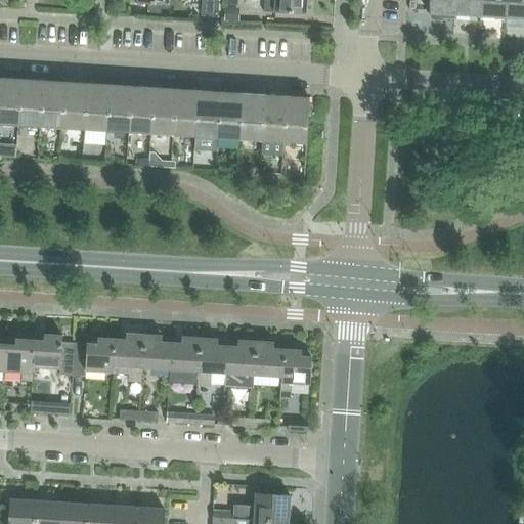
[(203,0),(202,17),(206,17),(217,17),(217,5),(217,0),(203,0)]
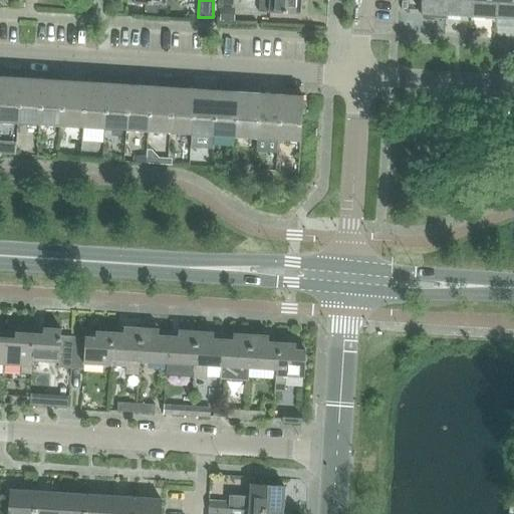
[(258,0),(258,12),(268,13),(301,15),(301,0),(258,0)]
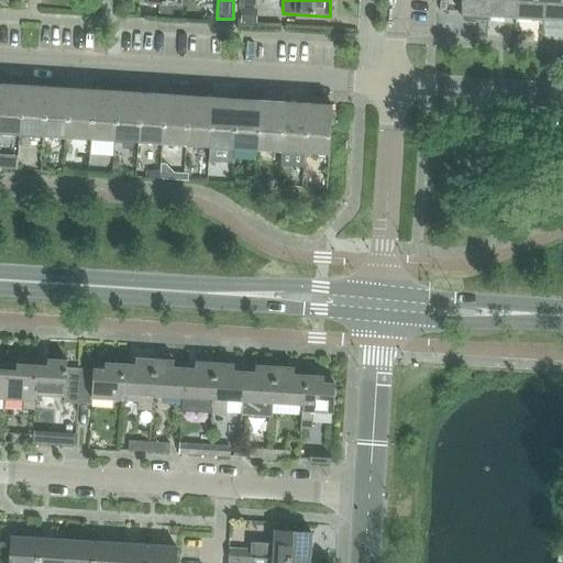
[(461,0),(461,14),(462,15),(462,19),(465,22),(474,22),(477,19),(477,15),(489,17),(489,0),(461,0)]
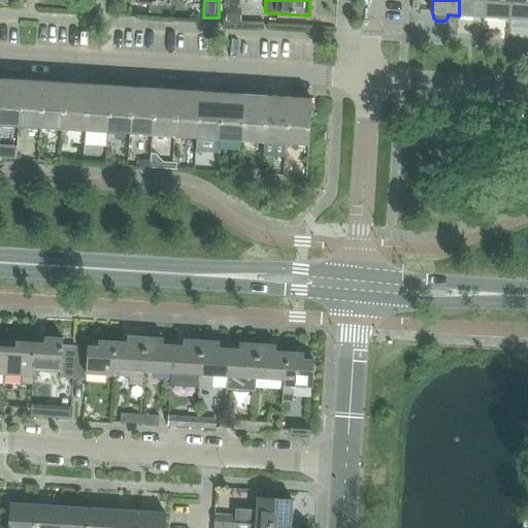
[(459,0),(459,15),(485,18),(485,0),(459,0)]
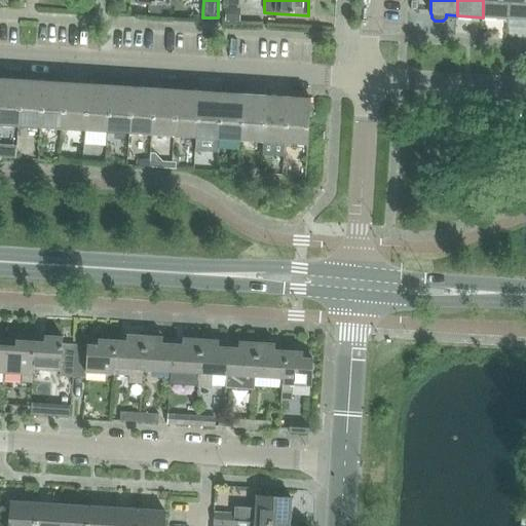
[(483,0),(483,17),(509,19),(509,0),(483,0)]
